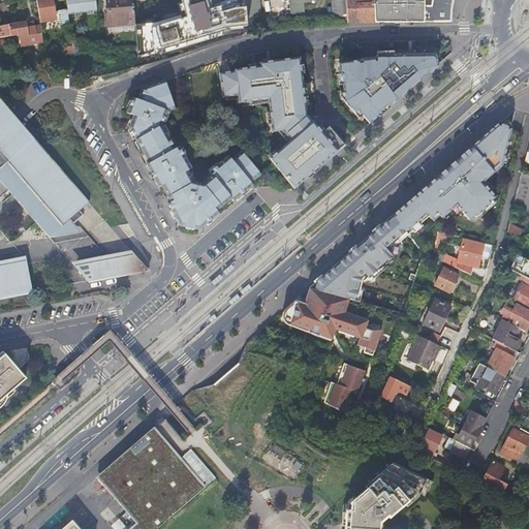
[(52,0),(36,0),(40,22),(56,20),(55,14),(59,14),(60,25),(62,24),(62,25),(69,24),(68,14),(67,9),(55,11),(53,2),(52,0)]
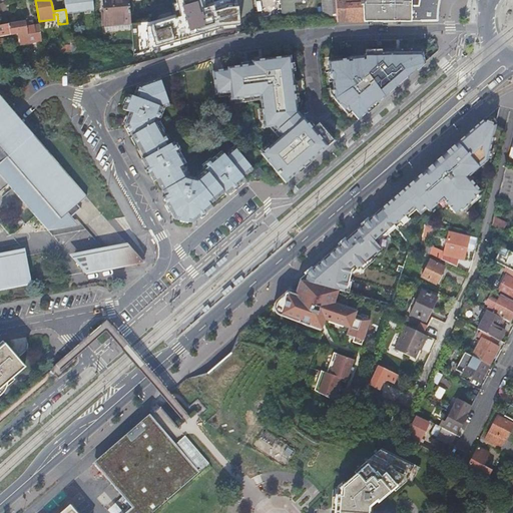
[(64,0),(65,9),(66,14),(94,10),(92,0),(64,0)]
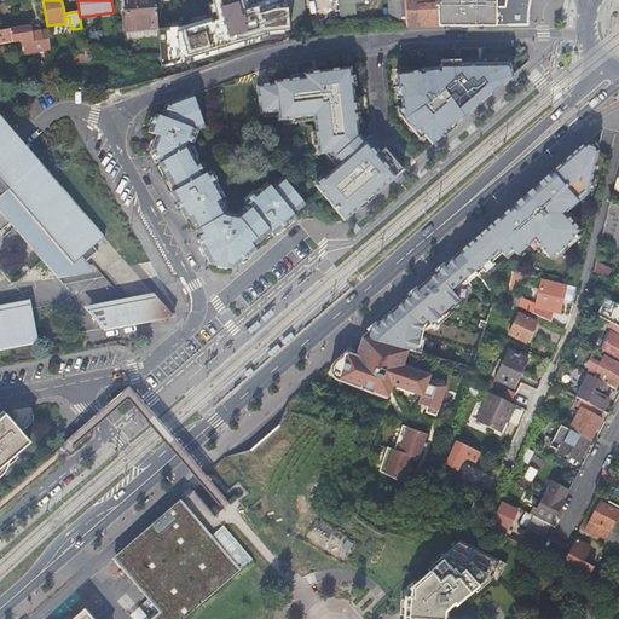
[(126,59),(161,59),(158,29),(156,0),(125,0),(125,3),(126,15),(122,15),(126,59)]
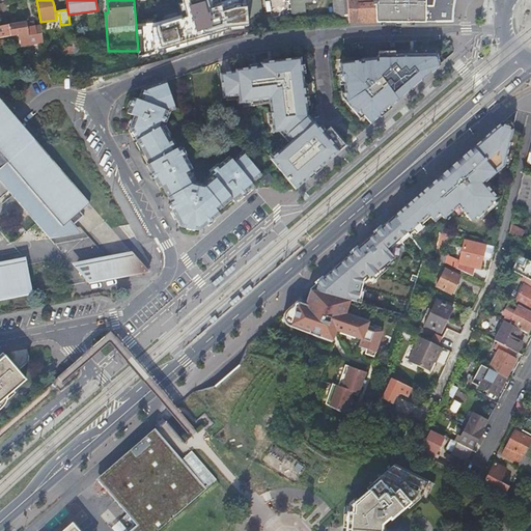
[(178,0),(184,14),(154,24),(136,25),(138,51),(139,58),(229,29),(248,27),(250,0),(230,0),(213,3),(212,0),(178,0)]
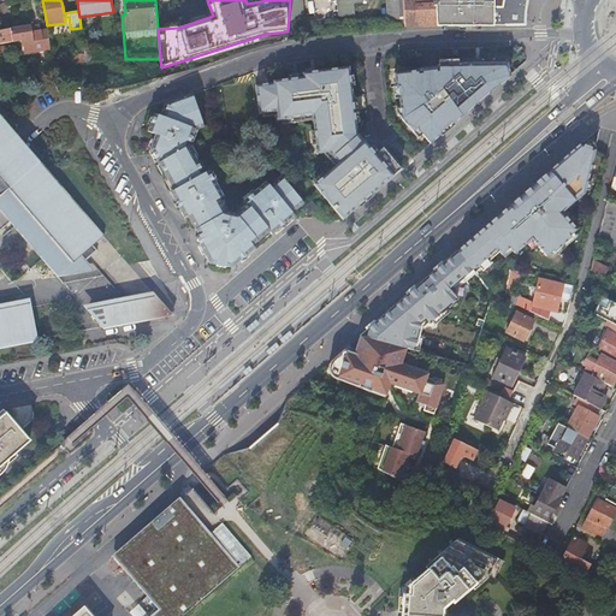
[(338,0),(341,17),(356,16),(355,4),(362,3),(361,0),(338,0)]
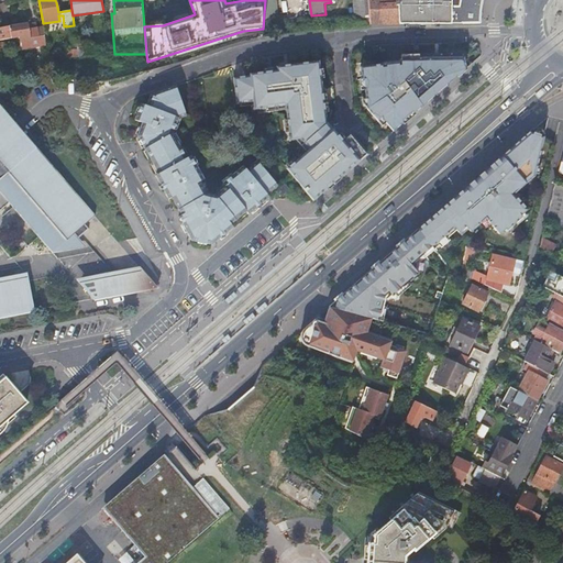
[(354,0),(355,23),(370,23),(368,0),(354,0)]
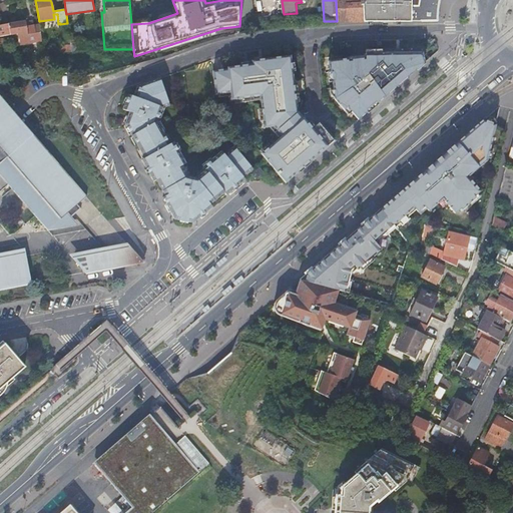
[(336,0),(337,21),(367,22),(409,21),(416,21),(438,21),(438,9),(440,0),(336,0)]
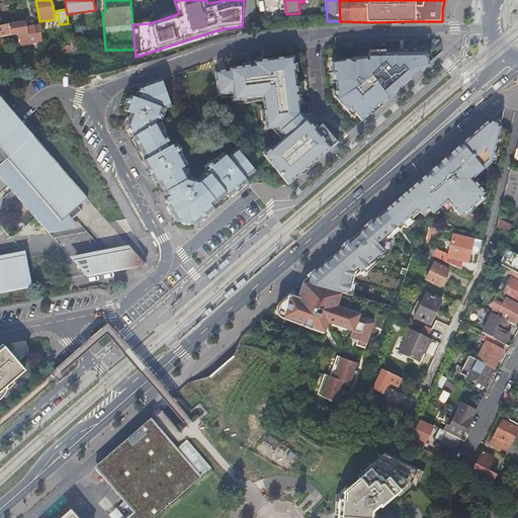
[(21,46),(42,42),(39,25),(33,26),(33,25),(26,26),(26,23),(25,21),(11,24),(0,25),(0,36),(19,34),(19,37),(21,46)]
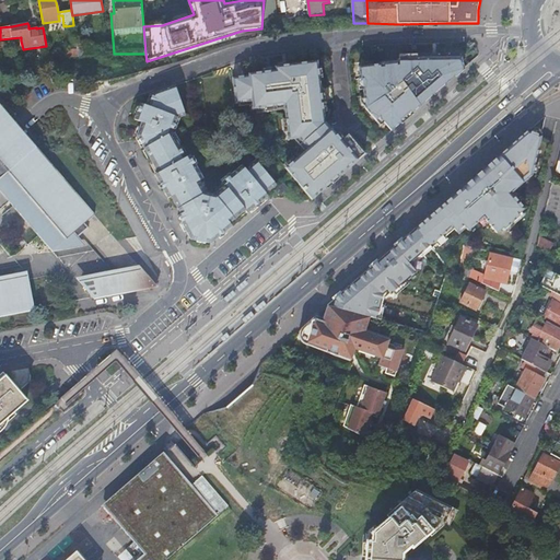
[(94,43),(76,44),(77,49),(78,56),(95,55),(94,43)]
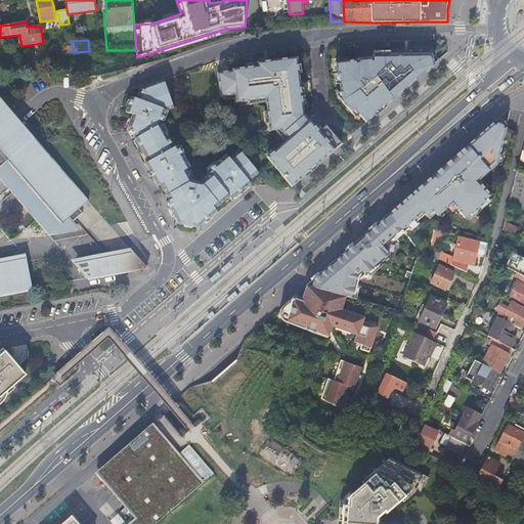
[(431,66),(429,53),(390,54),(374,54),(374,56),(374,60),(355,62),(355,60),(354,60),(336,62),(337,74),(339,74),(340,83),(340,84),(341,92),(342,100),(342,101),(352,113),(356,110),(359,115),(366,122),(375,115),(376,115),(381,111),(385,105),(386,105),(393,99),(406,88),(408,85),(407,84),(410,80),(415,77),(416,79),(431,66)]
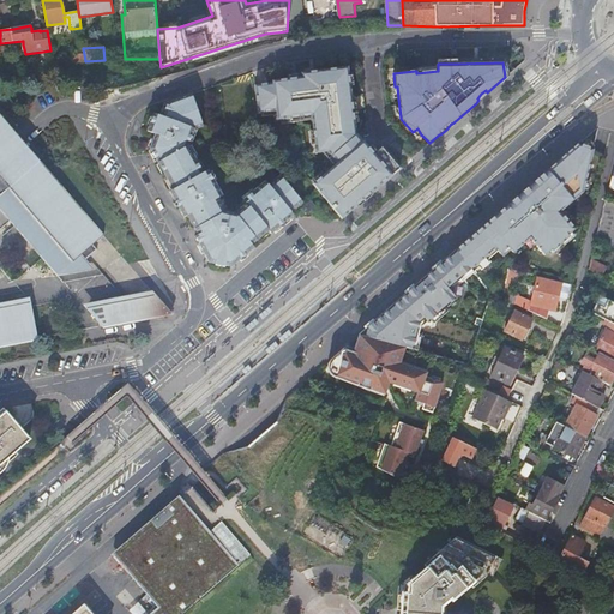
[(301,79),(256,85),(258,115),(276,113),(277,124),(309,120),(313,155),(323,154),(333,164),(311,186),(342,220),(397,169),(381,150),(375,155),(357,134),(349,68),(301,73),(301,79)]
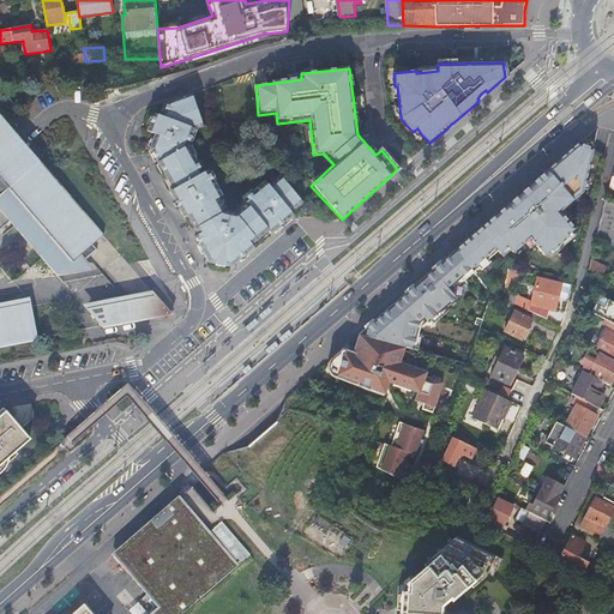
[(479,100),(487,92),(486,90),(481,94),(477,98),(479,100)]
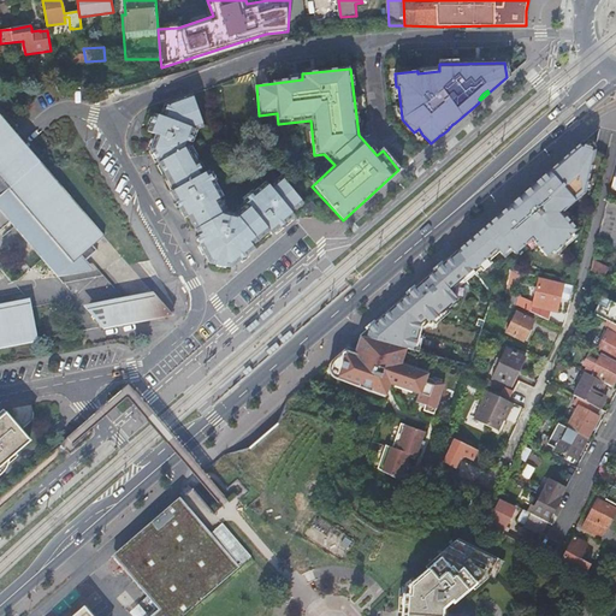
[(189,148),(195,131),(203,126),(193,94),(183,98),(152,108),(147,123),(140,141),(163,182),(195,237),(214,271),(229,272),(262,243),(295,215),(303,203),(280,178),(236,215),(225,214),(189,148)]
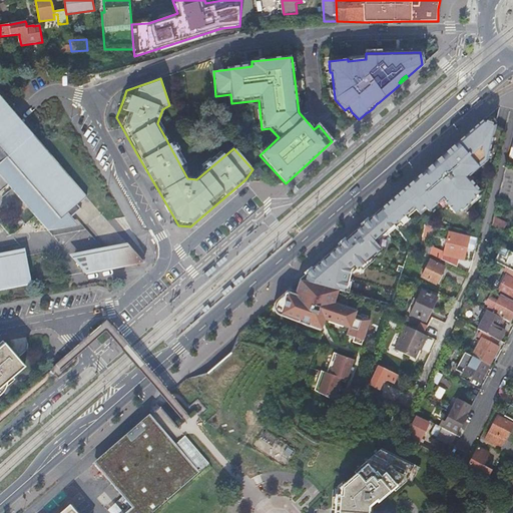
[(0,173),(48,230),(88,196),(0,93),(0,173)]
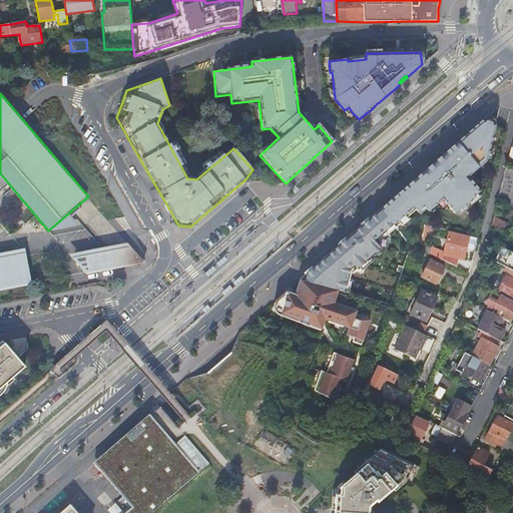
[(368,112),(367,112),(368,113),(379,104),(378,103),(377,103),(373,108),(368,112)]
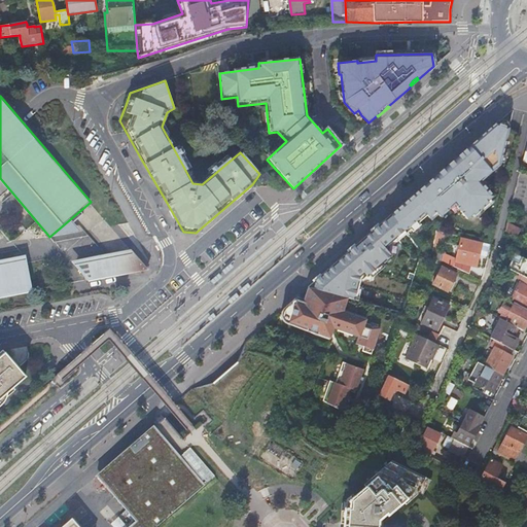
[(449,166),(390,216),(405,233),(426,215),(429,218),(435,212),(440,217),(456,203),(469,217),(494,197),(481,181),(501,164),(507,128),(495,125),(461,153),(449,166)]
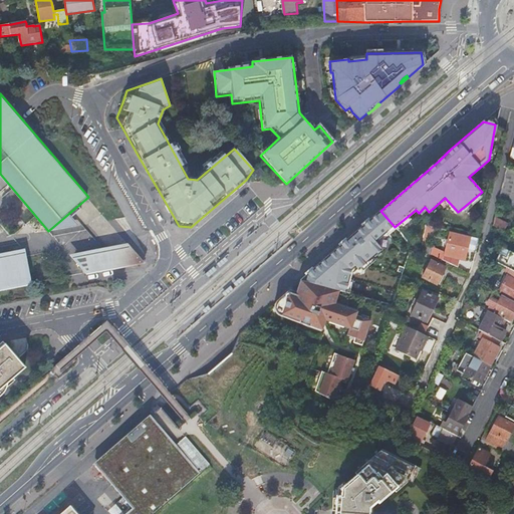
[(513,171),(507,168),(499,201),(511,207),(513,194),(513,171)]
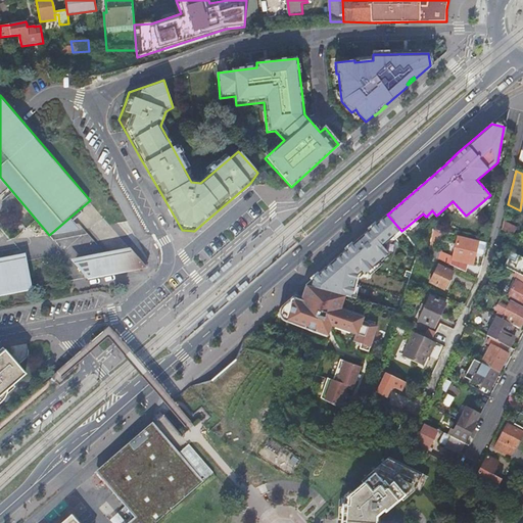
[(401,231),(387,215),(346,252),(307,288),(312,289),(342,296),(352,298),(358,276),(389,253),(383,246),(401,231)]
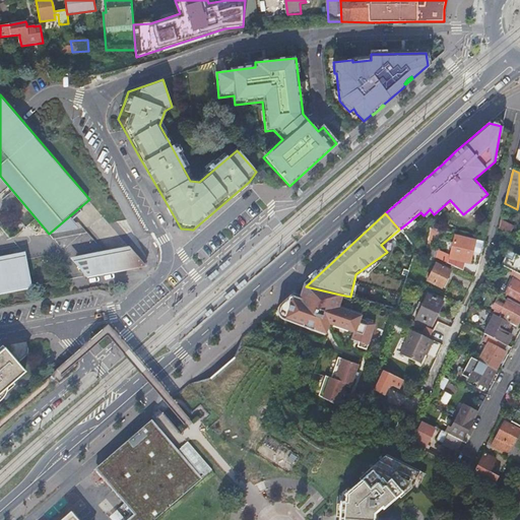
[(501,220),(499,228),(510,234),(514,226),(501,220)]
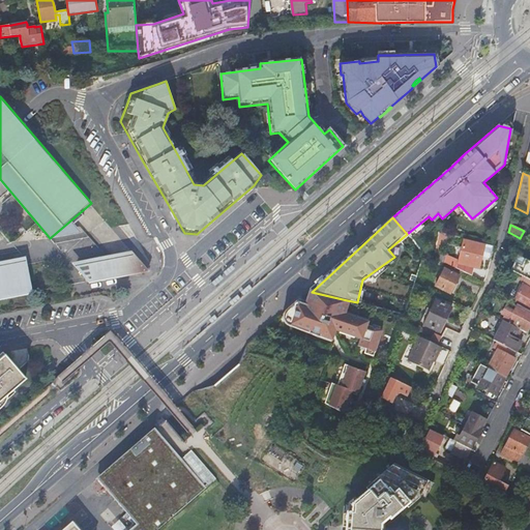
[(447,236),(439,234),(435,254),(440,255),(443,242),(446,242),(447,236)]
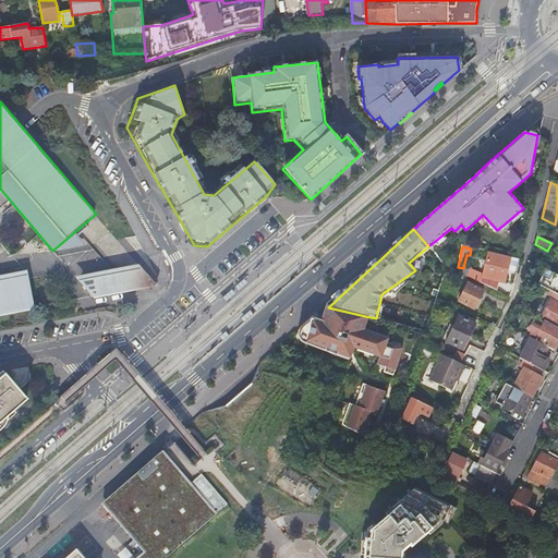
[(468,277),(482,284),(496,291),(497,281),(504,283),(507,270),(509,258),(494,254),(492,262),(487,261),(484,277),(470,269),(468,277)]
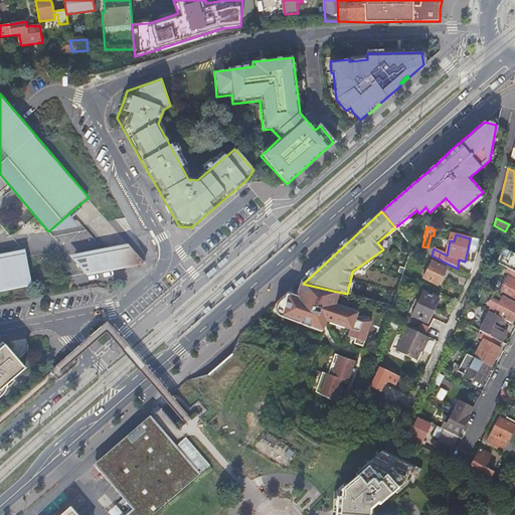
[(514,254),(503,248),(496,263),(511,271),(514,272),(514,254)]
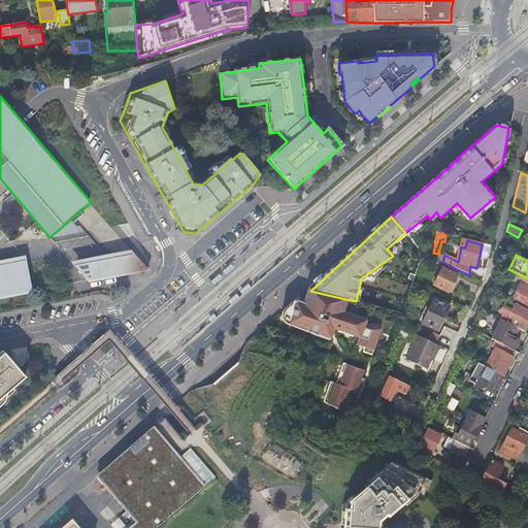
[(83,268),(94,282),(150,271),(138,258),(83,268)]
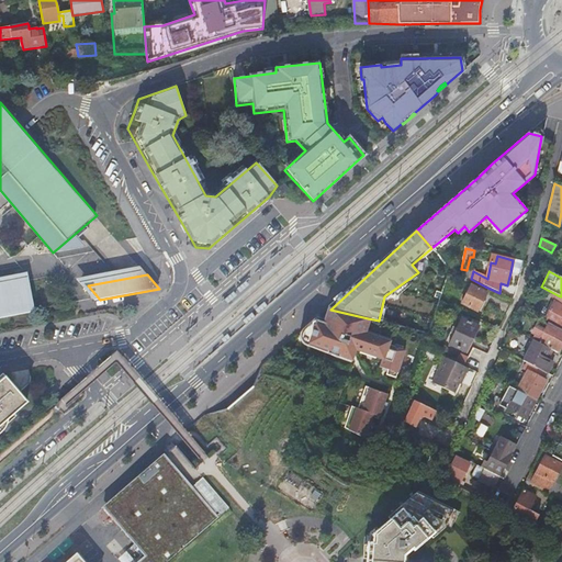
[(29,282),(0,287),(0,317),(34,312),(29,282)]
